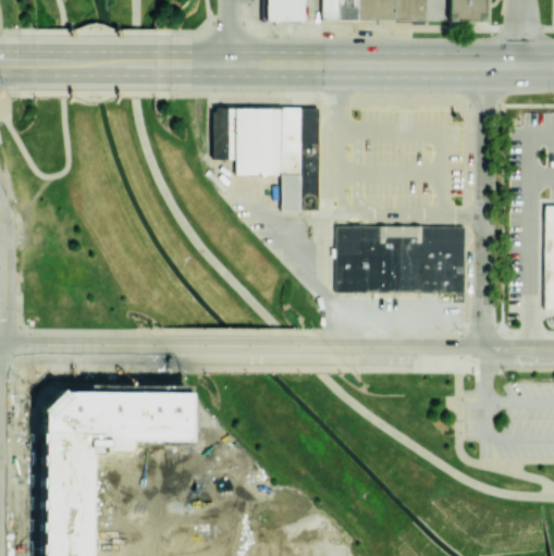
[(268,0),(268,22),(303,22),(303,0),(268,0)]
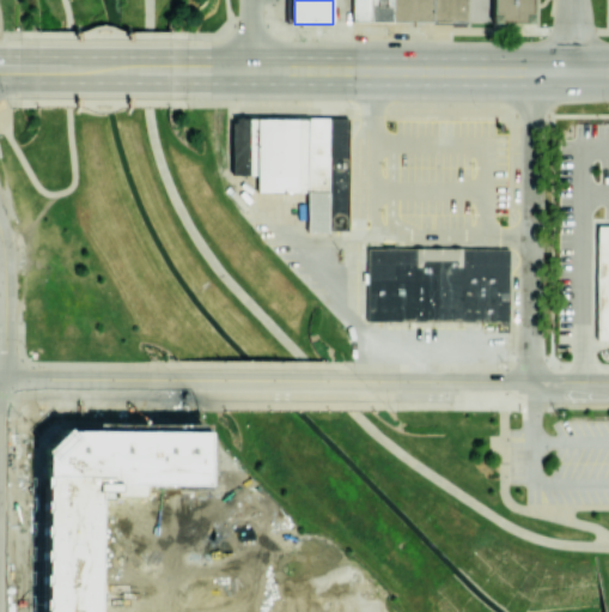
[(354,0),(354,23),(394,23),(394,0),(354,0)]
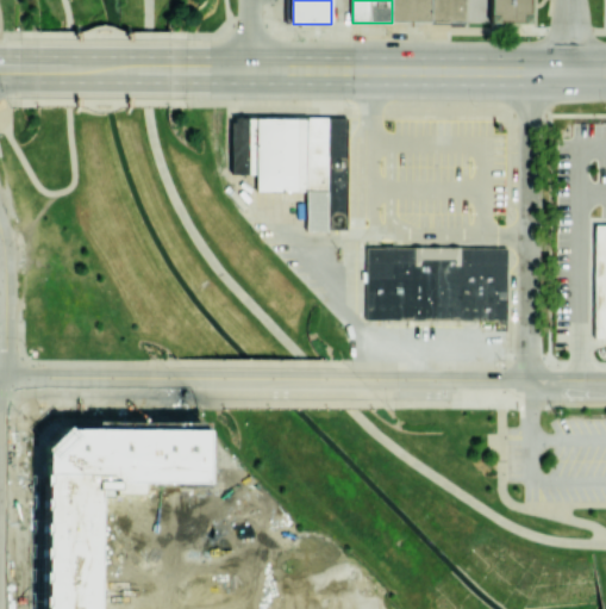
[(432,0),(432,23),(392,23),(392,0),(432,0)]
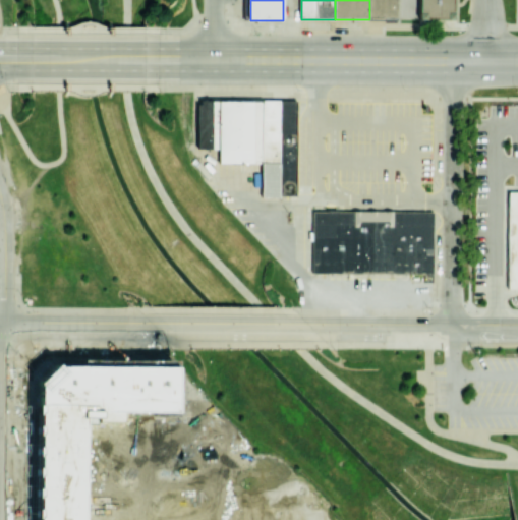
[(369,0),(399,0),(399,20),(369,19),(369,0)]
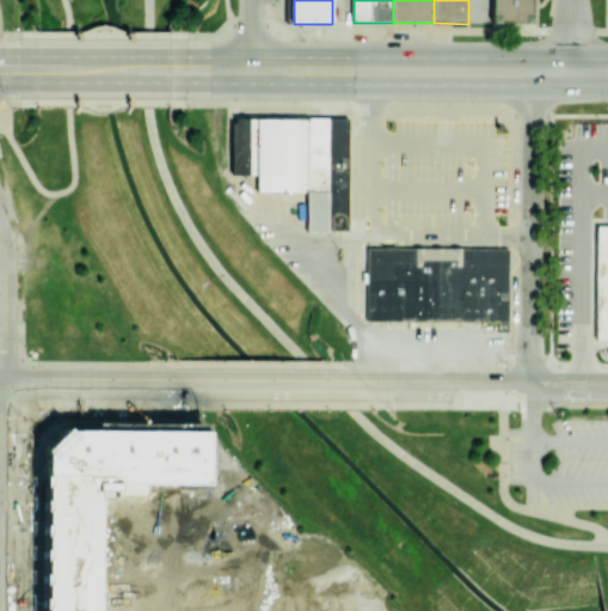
[(492,0),(492,24),(535,25),(535,0),(492,0)]
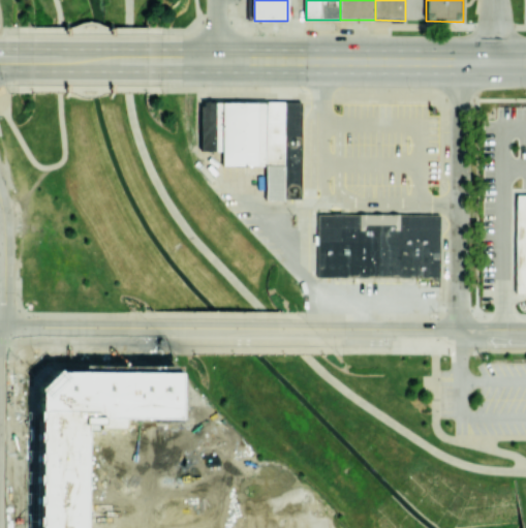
[(202,102),(202,153),(224,153),(224,102),(202,102)]
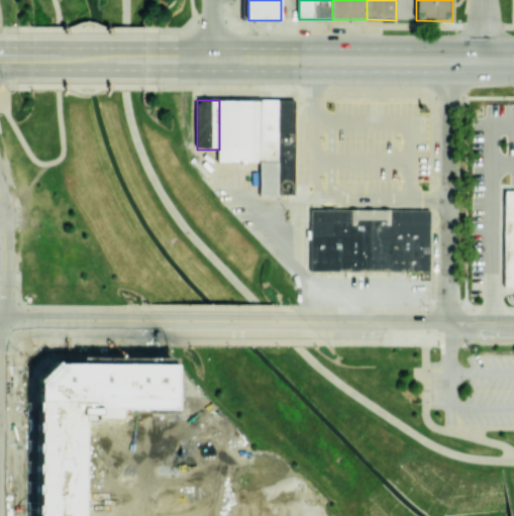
[(219,100),(262,100),(262,163),(219,163),(219,149),(219,100)]
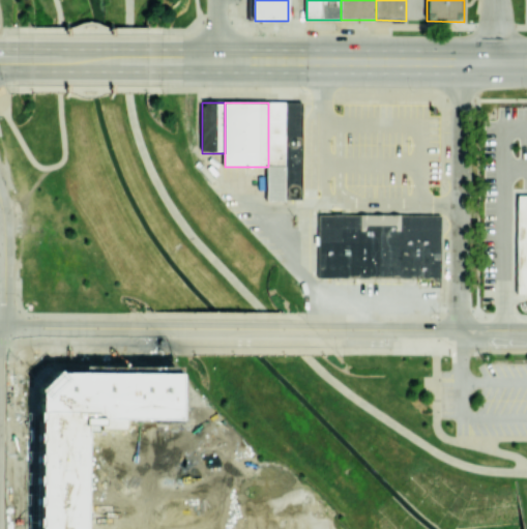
[(268,103),(303,103),(303,123),(304,201),(269,202),(268,167),(268,103)]
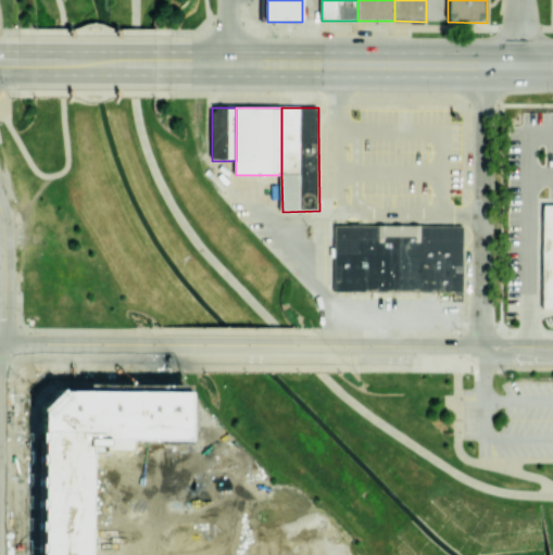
[(552,206),(544,206),(543,310),(552,310),(552,206)]
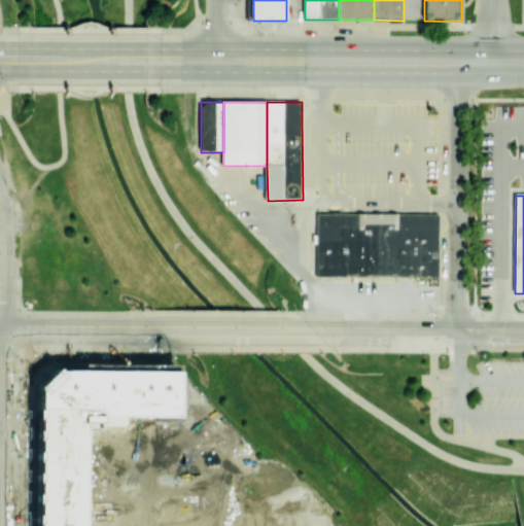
[(320,216),(320,275),(442,276),(441,216),(320,216)]
